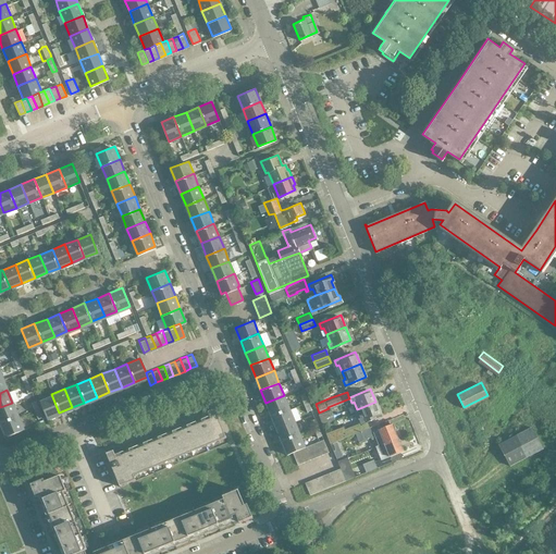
[(323,401),(331,397),(328,392),(321,394),(323,401)]
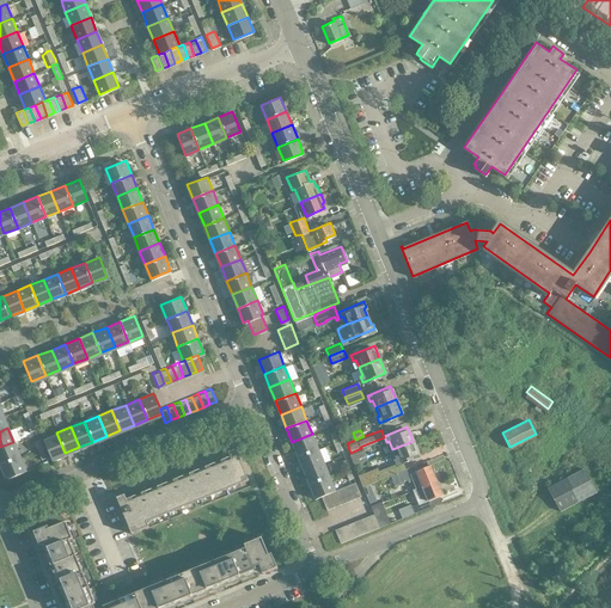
[(56,433),(43,438),(50,459),(65,453),(56,433)]
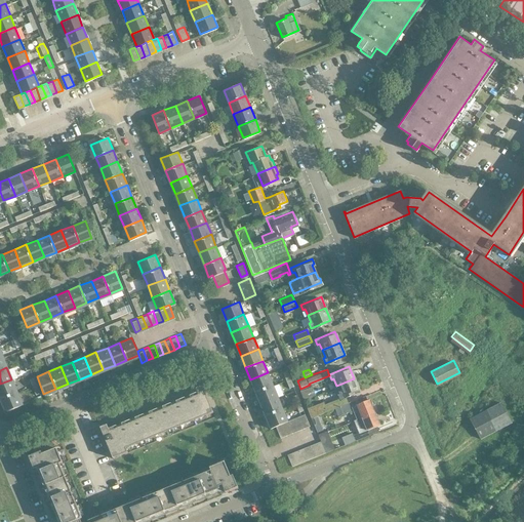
[(268,372),(250,379),(255,391),(273,384),(268,372)]
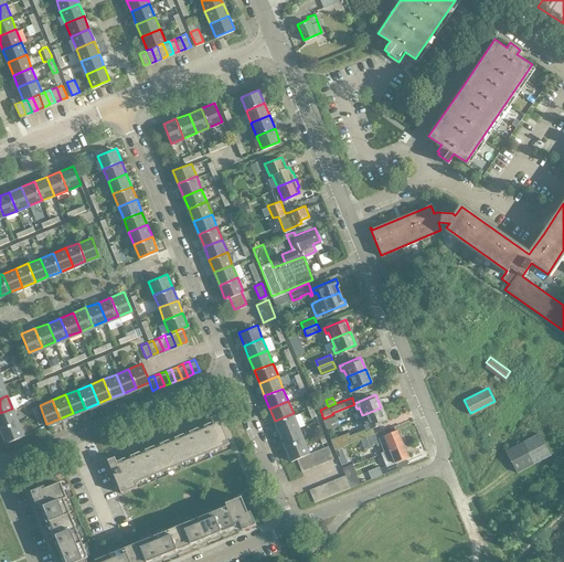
[(381,407),(362,415),(360,415),(365,428),(386,420),(381,407)]
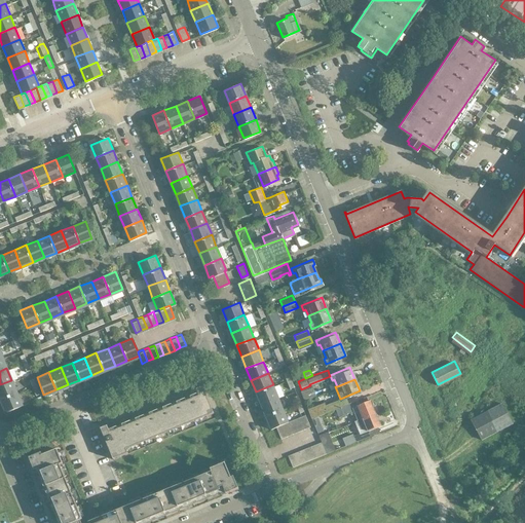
[(11,380),(0,384),(0,399),(16,391),(11,380)]
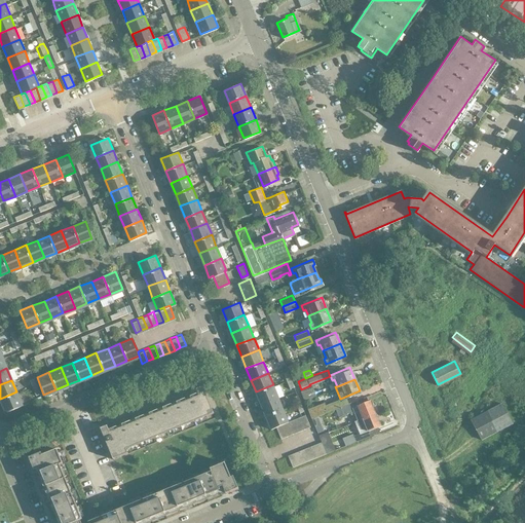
[(125,447),(213,411),(202,384),(195,387),(197,390),(192,393),(193,396),(186,399),(184,396),(179,399),(180,402),(172,405),(171,402),(165,404),(166,407),(158,410),(157,407),(151,409),(152,412),(145,416),(143,413),(138,415),(139,418),(130,421),(129,418),(124,420),(125,423),(122,424),(117,427),(116,424),(108,427),(107,423),(100,426),(113,457),(127,451),(125,447)]
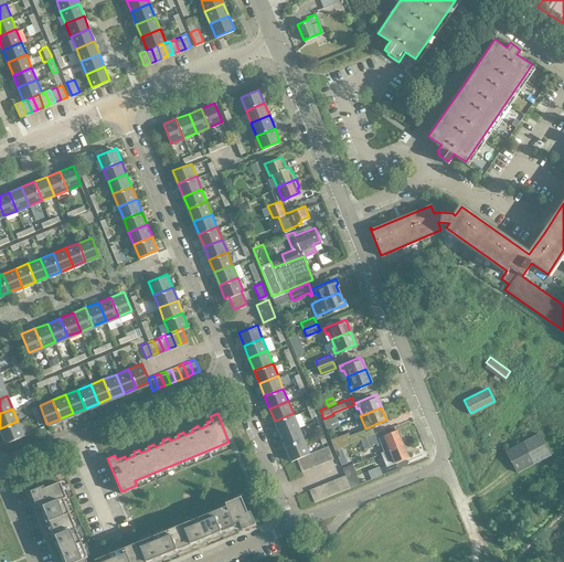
[(294,413),(275,421),(279,434),(298,426),(294,413)]
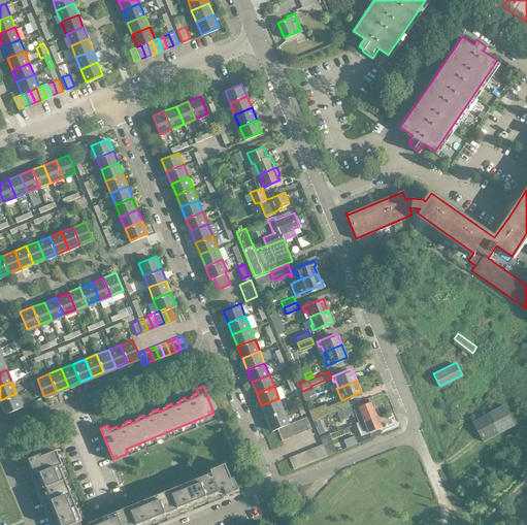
[(17,393),(0,400),(0,402),(4,413),(22,405),(17,393)]
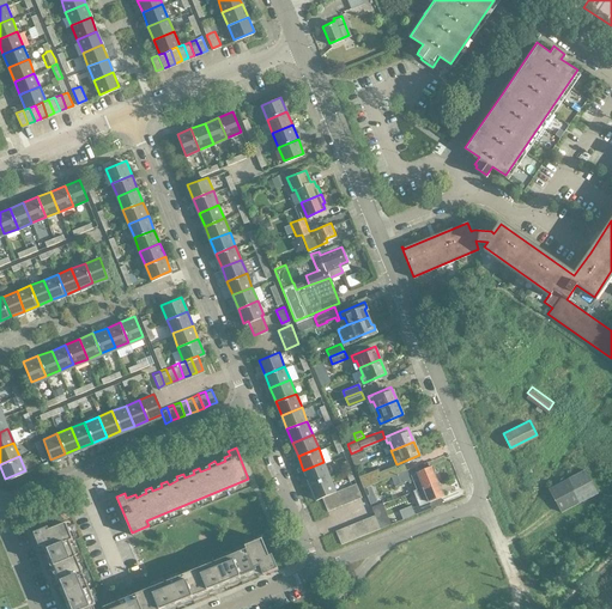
[(323,462),(303,470),(309,483),(329,475),(323,462)]
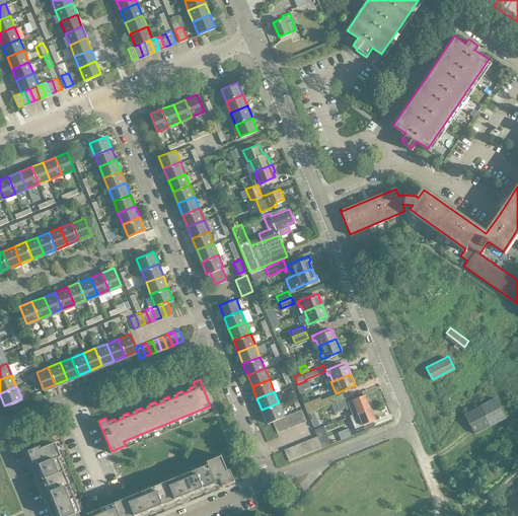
[(365,393),(353,397),(351,393),(335,400),(330,401),(334,410),(345,406),(346,408),(350,407),(352,413),(353,413),(370,406),(365,393)]
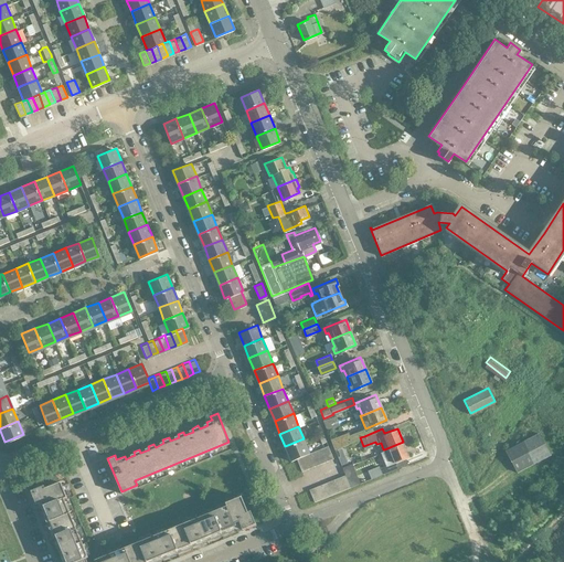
[(351,441),(360,437),(364,436),(362,430),(349,435),(351,441)]
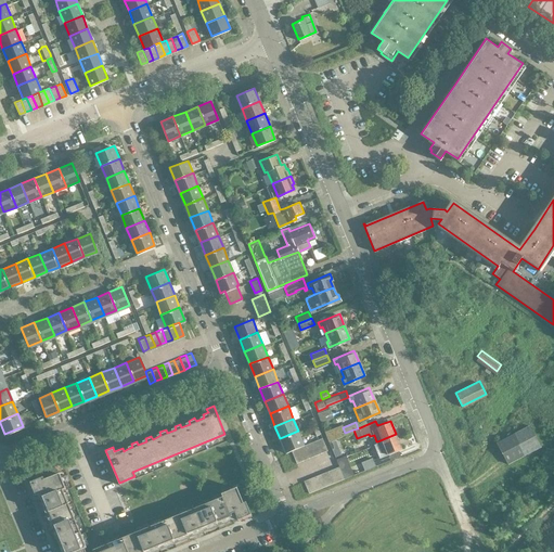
[(507,462),(541,445),(529,423),(495,440),(507,462)]
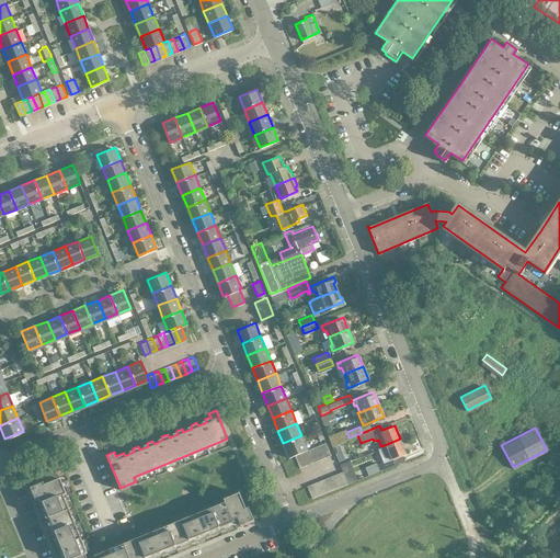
[(332,445),(341,442),(338,434),(329,437),(332,445)]
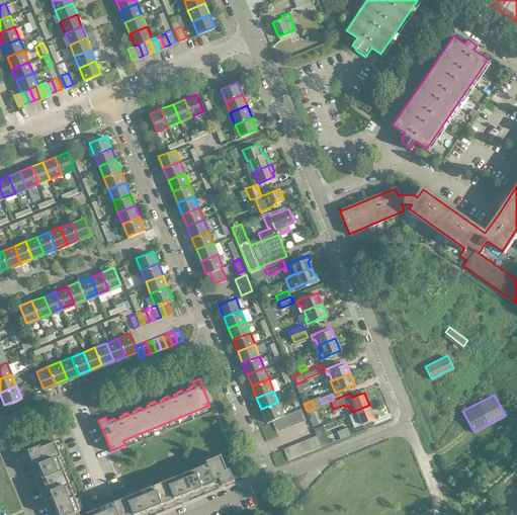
[(278,402),(261,409),(266,421),(270,419),(276,417),(282,414),(283,414),(278,402)]
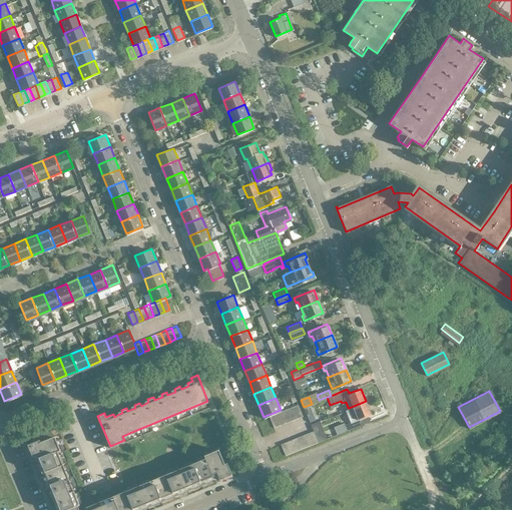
[(366,401),(349,408),(353,420),(345,423),(344,421),(334,425),(337,433),(361,424),(359,418),(371,414),(366,401)]
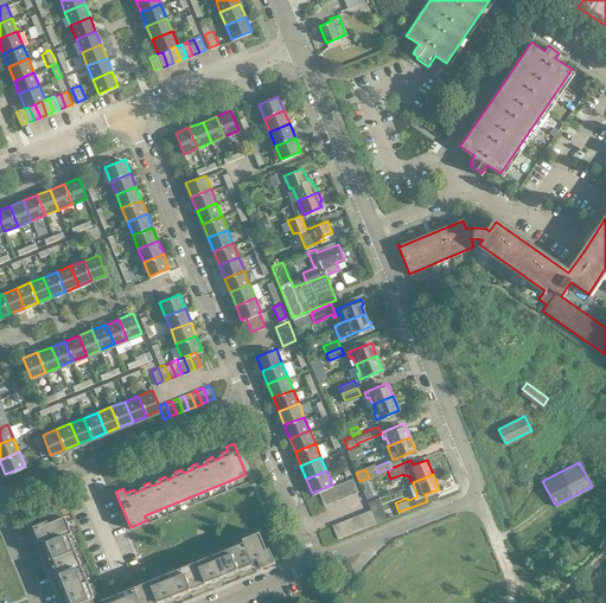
[(352,476),(345,479),(350,493),(357,491),(352,476)]
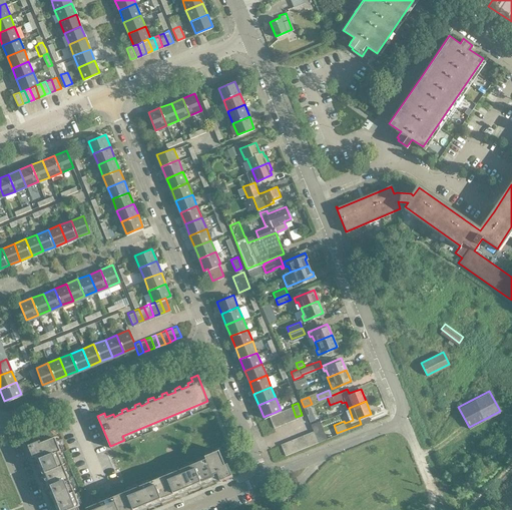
[(292,405),(286,408),(290,419),(296,417),(292,405)]
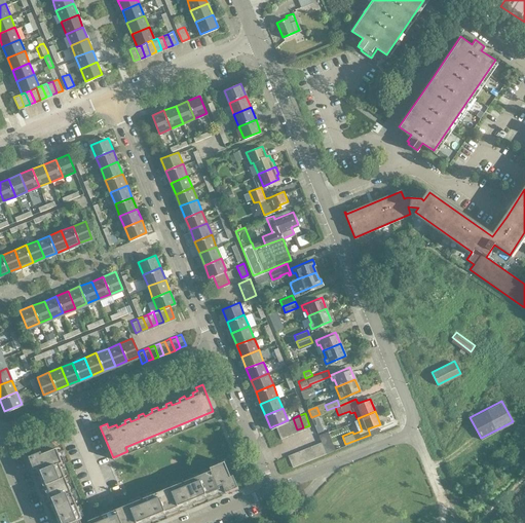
[(323,428),(317,415),(311,417),(317,431),(323,428)]
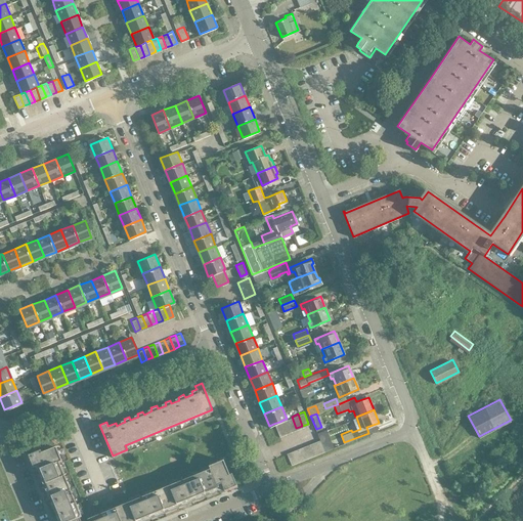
[(287,419),(286,419),(291,431),(296,428),(292,417),(287,419)]
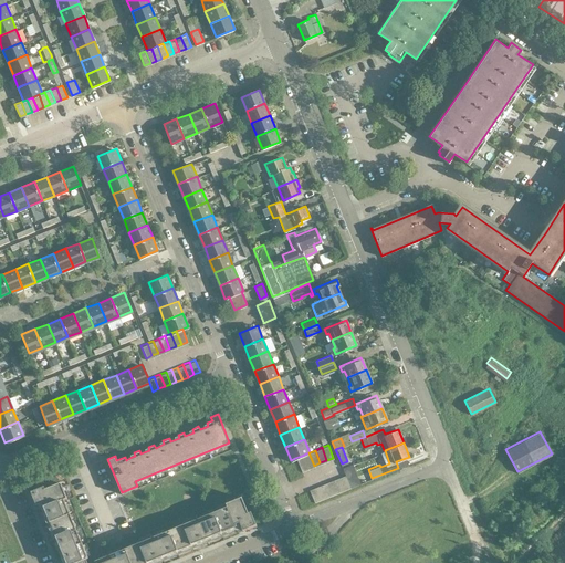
[(309,452),(302,456),(307,468),(314,466),(309,452)]
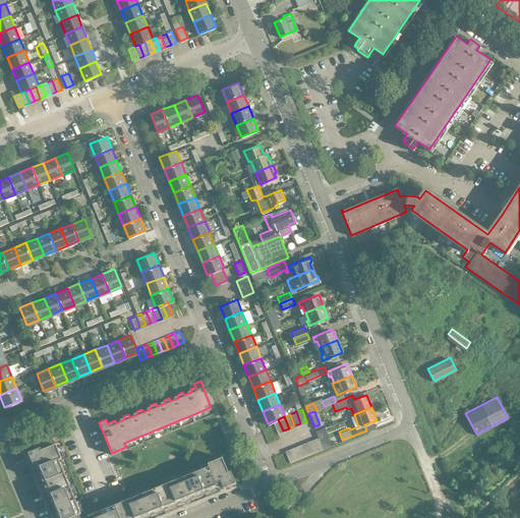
[(278,419),(272,421),(277,434),(283,430),(278,419)]
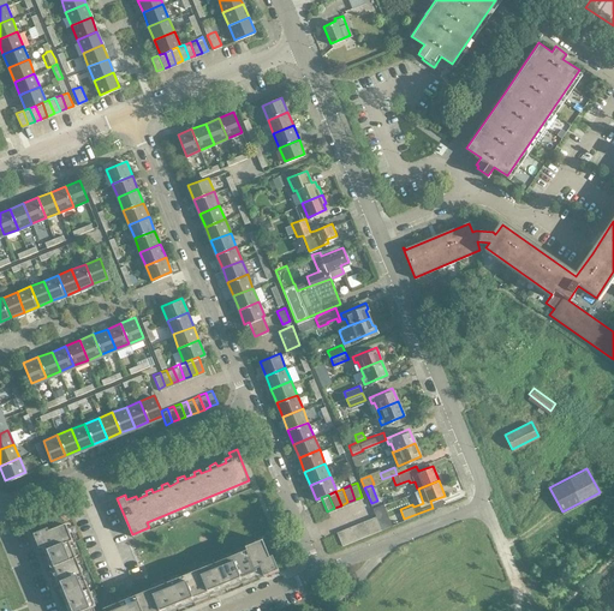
[(374,504),(382,526),(393,522),(385,501),(374,504)]
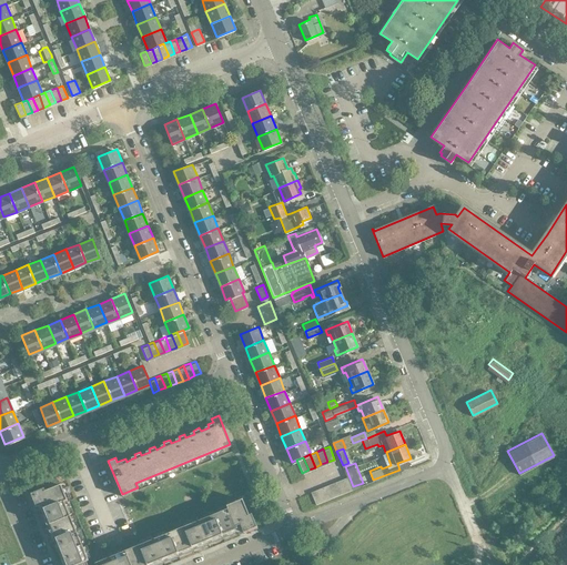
[(346,475),(340,478),(345,491),(351,488),(346,475)]
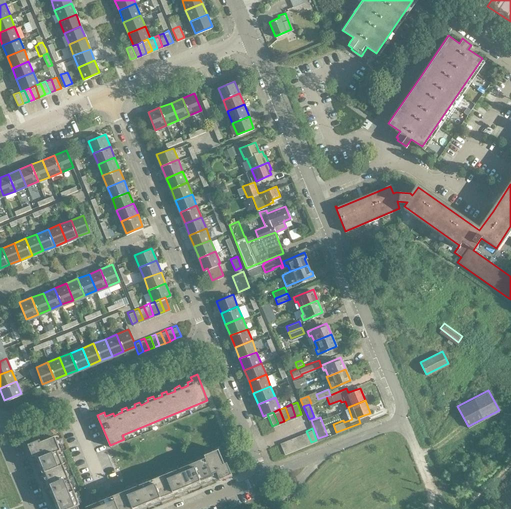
[(306,431),(301,433),(305,444),(311,442),(306,431)]
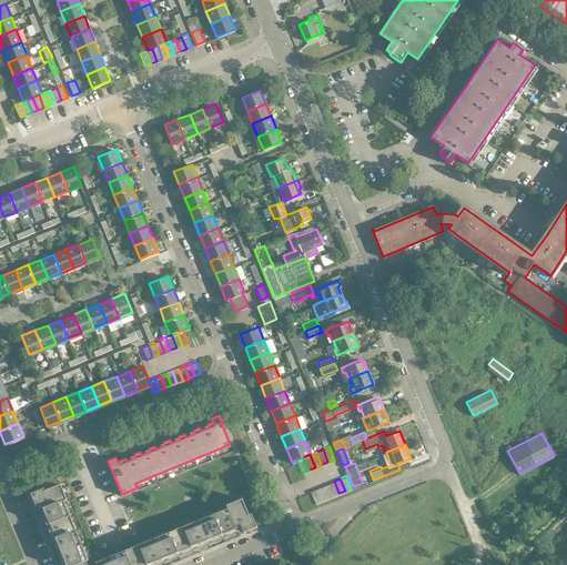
[(334,481),(327,483),(333,496),(338,493),(334,481)]
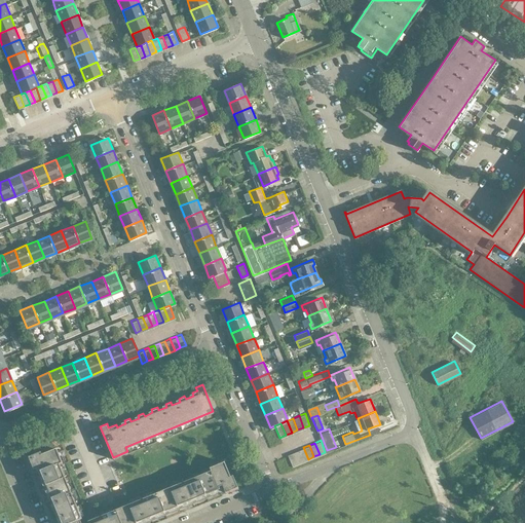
[(222,484),(225,491),(237,487),(231,472),(229,473),(224,460),(210,467),(211,470),(87,520),(88,522),(85,522),(81,522),(80,518),(82,518),(60,462),(63,461),(57,447),(41,453),(40,451),(29,455),(34,469),(41,465),(42,469),(40,470),(44,479),(41,480),(43,485),(46,484),(49,492),(46,493),(48,499),(51,497),(55,506),(52,507),(54,513),(58,512),(61,519),(58,521),(58,522),(133,522),(137,522),(142,522),(144,522),(142,520),(150,516),(151,519),(157,517),(156,514),(163,511),(165,514),(171,512),(170,509),(178,505),(179,508),(185,506),(183,502),(191,499),(192,502),(198,500),(197,497),(204,493),(207,497),(212,494),(211,491),(220,488),(219,485),(222,484)]
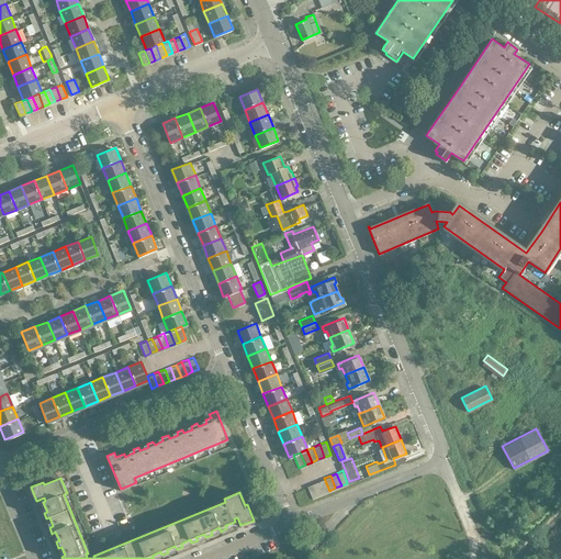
[(324,478),(318,481),(323,493),(329,491),(324,478)]
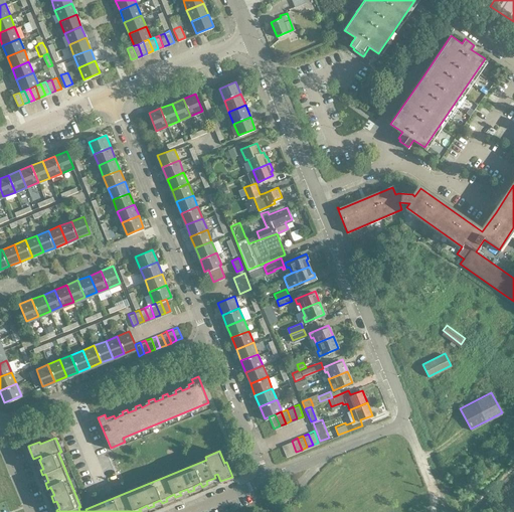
[(292,441),(286,443),(291,454),(296,452),(292,441)]
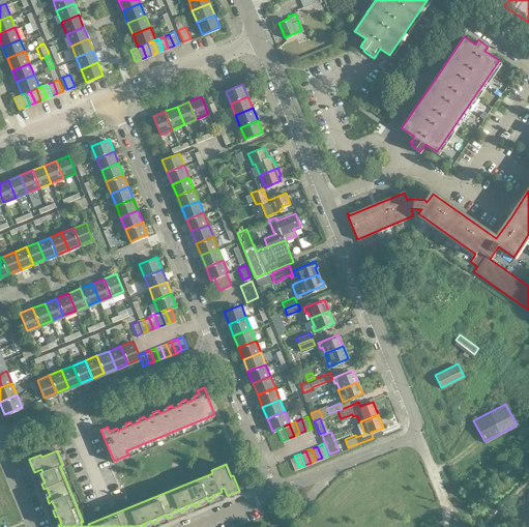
[(294,456),(289,458),(293,469),(299,467),(294,456)]
